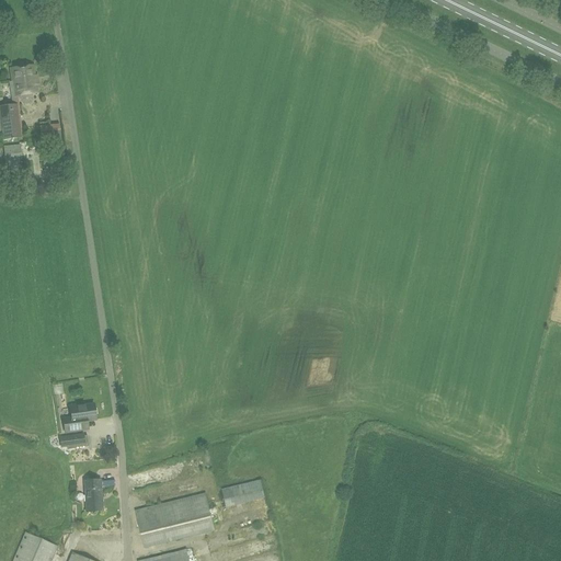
[(36,94),(35,80),(33,66),(9,68),(11,82),(9,82),(12,106),(20,105),(19,102),(22,105),(29,104),(31,101),(30,94),(36,94)]
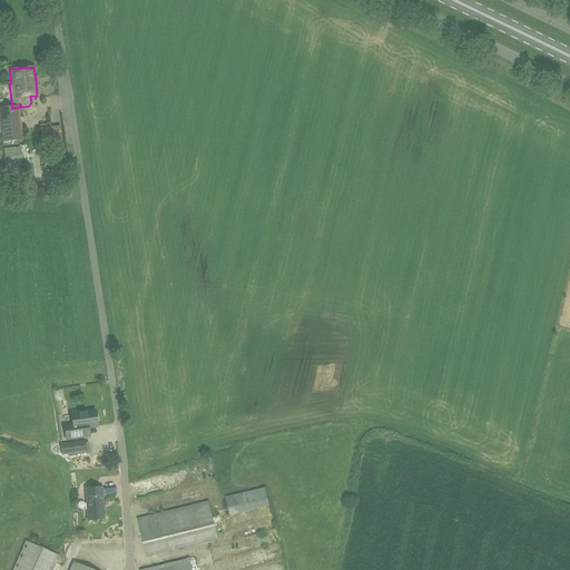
[(20,107),(12,108),(0,108),(0,143),(2,144),(21,140),(23,140),(20,107)]
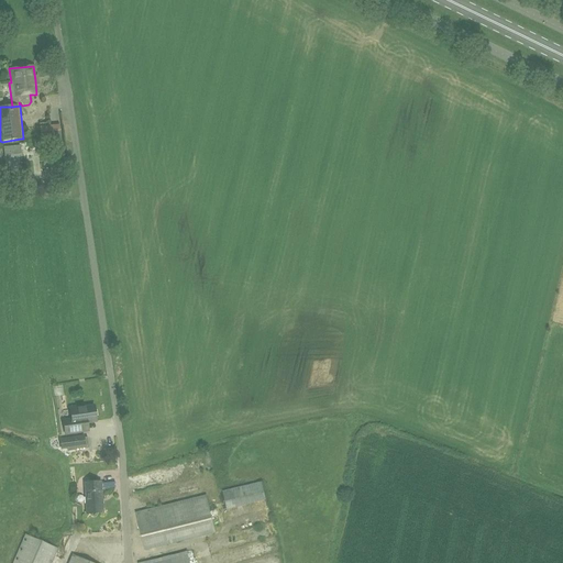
[(40,128),(41,143),(42,150),(62,147),(59,125),(40,128)]
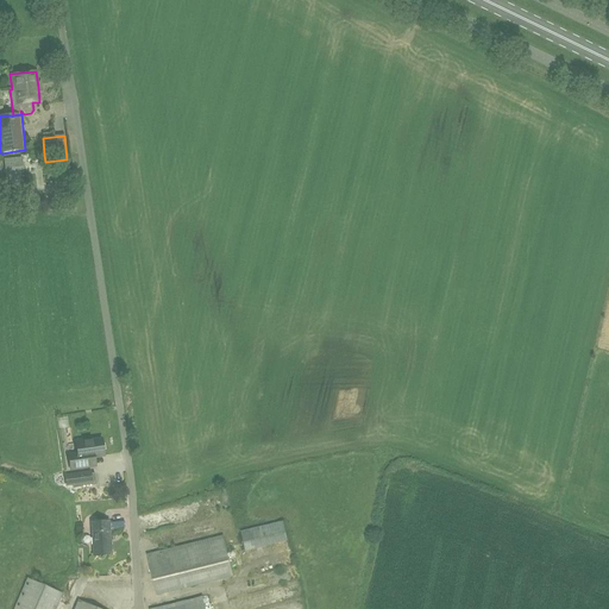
[(10,181),(26,180),(25,163),(8,164),(10,181)]
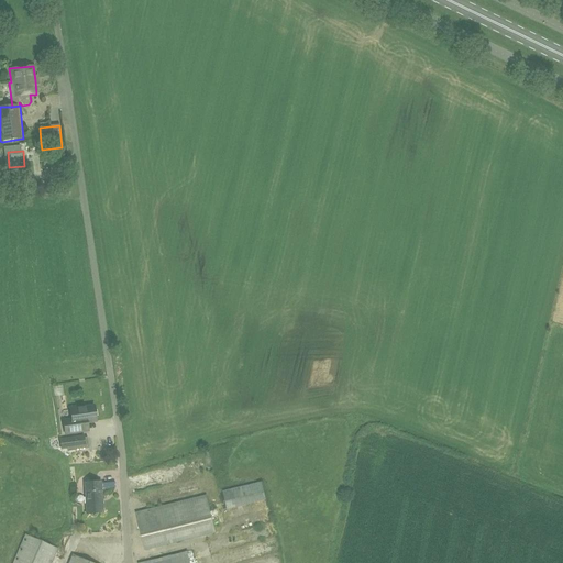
[(64,434),(79,432),(89,431),(88,422),(96,421),(94,407),(69,410),(72,423),(63,424),(64,434)]
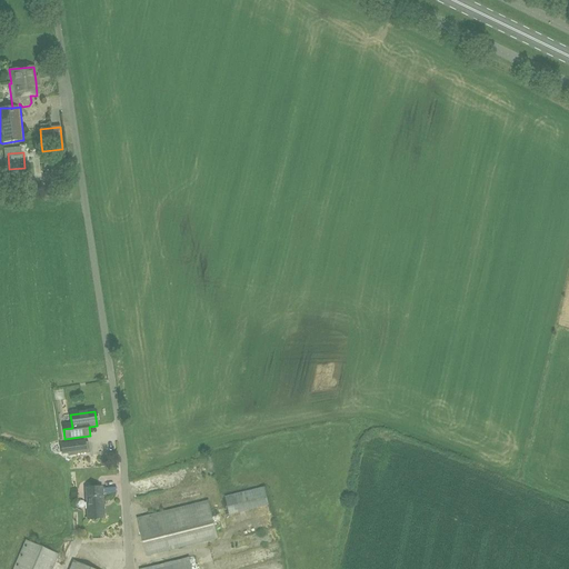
[(83,442),(66,445),(67,453),(85,451),(83,442)]
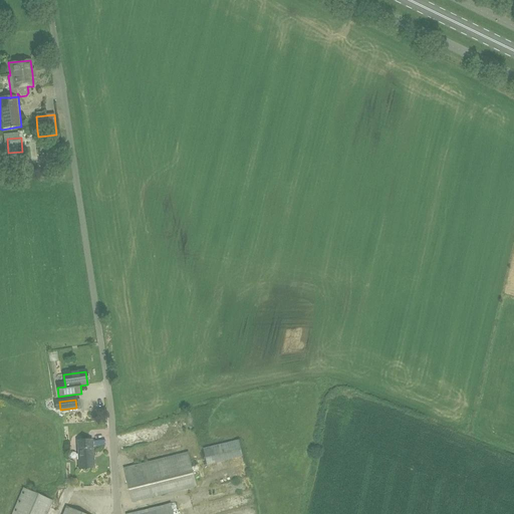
[(208,451),(210,461),(244,453),(240,437),(210,444),(211,450),(208,451)]
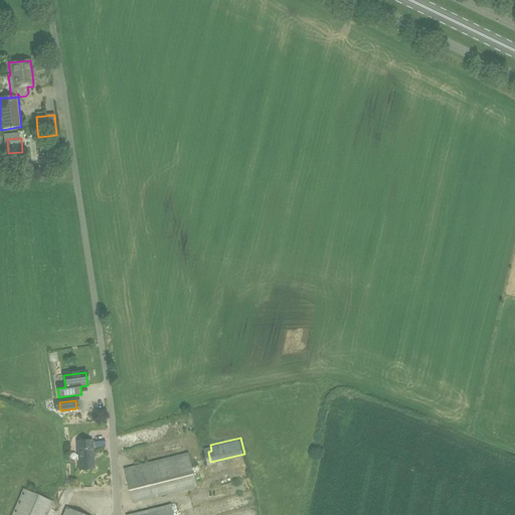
[(92,442),(76,443),(78,471),(94,470),(92,442)]
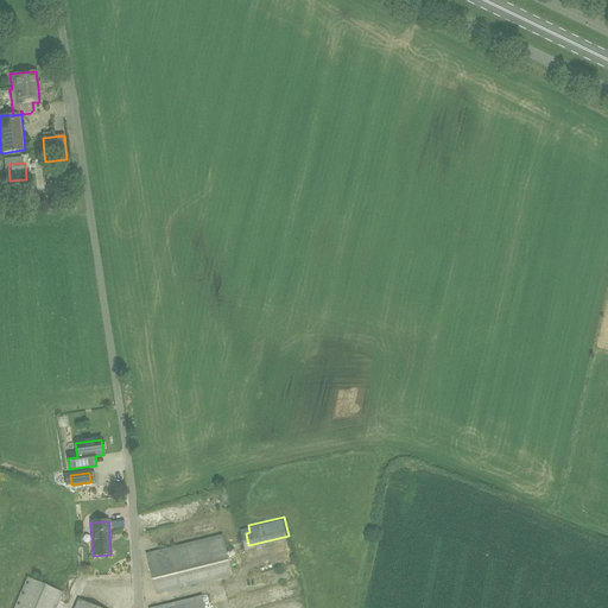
[(232,574),(225,538),(210,540),(213,556),(219,555),(220,561),(213,562),(214,569),(225,567),(227,575),(232,574)]
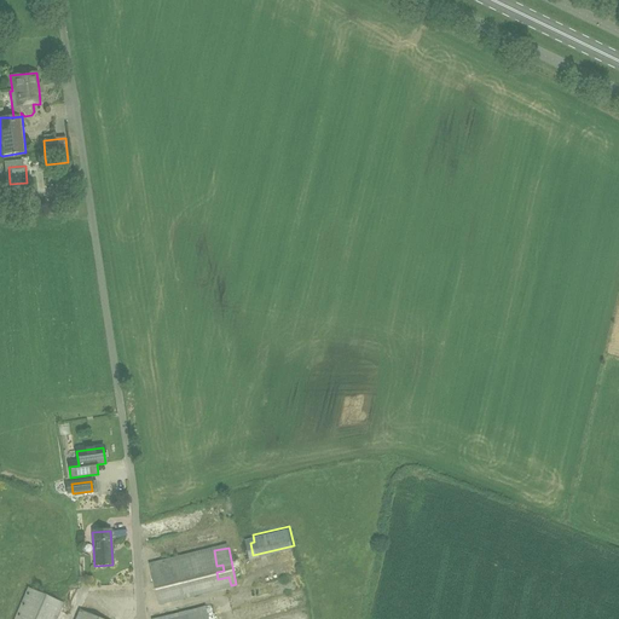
[(277,593),(304,585),(301,574),(275,582),(277,593)]
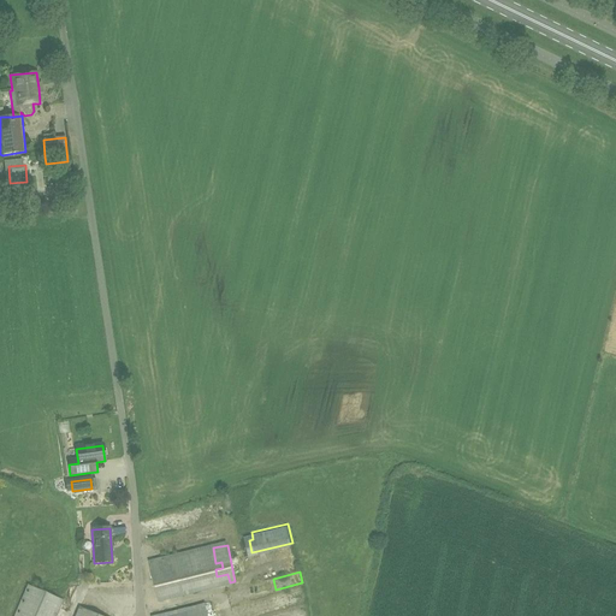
[(211,615),(208,600),(154,612),(154,615),(211,615)]
